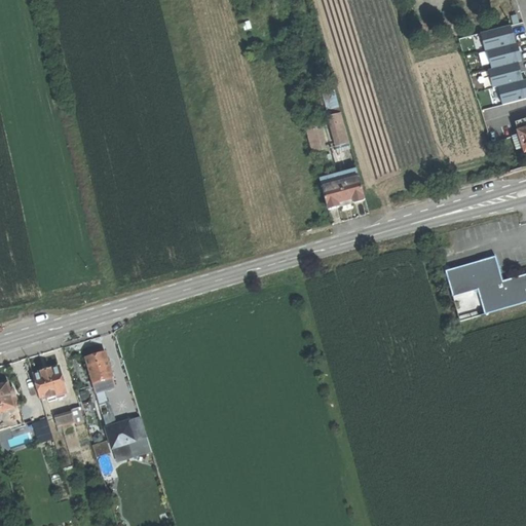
[(511,26),(481,34),(485,50),(515,43),(511,26)]
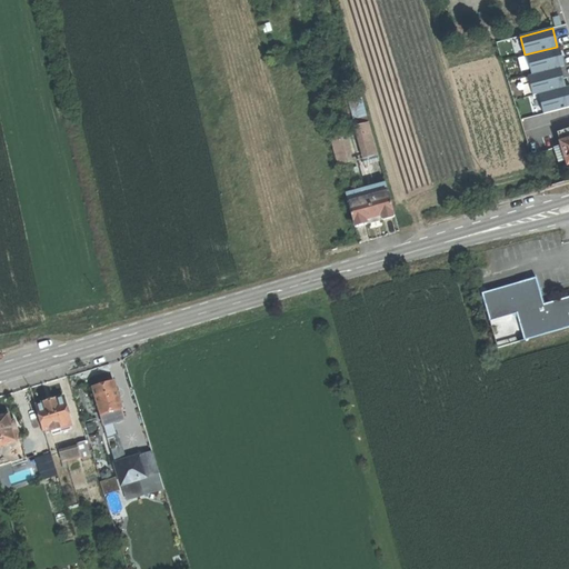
[(515,38),(497,42),(500,53),(518,49),(515,38)]
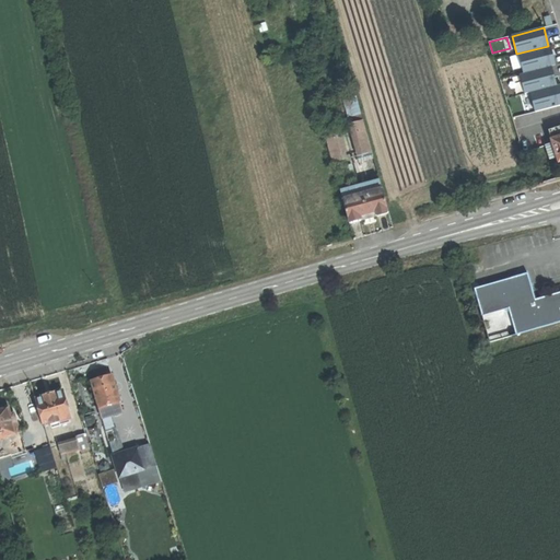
[(550,47),(517,55),(523,73),(556,65),(550,47)]
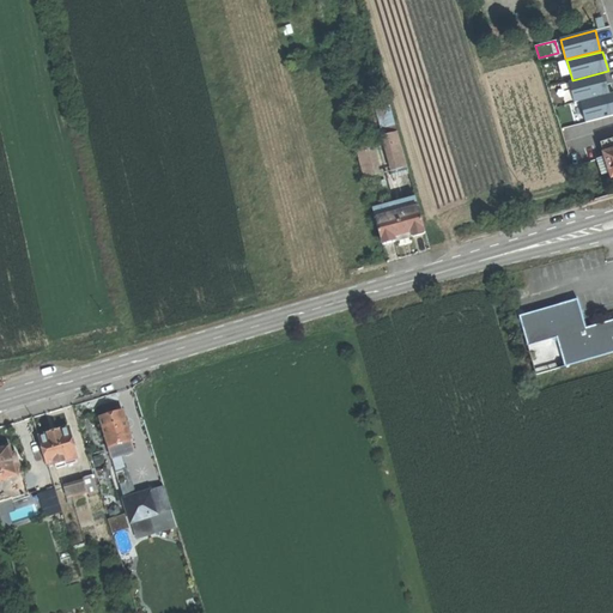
[(570,83),(575,103),(610,93),(605,74),(570,83)]
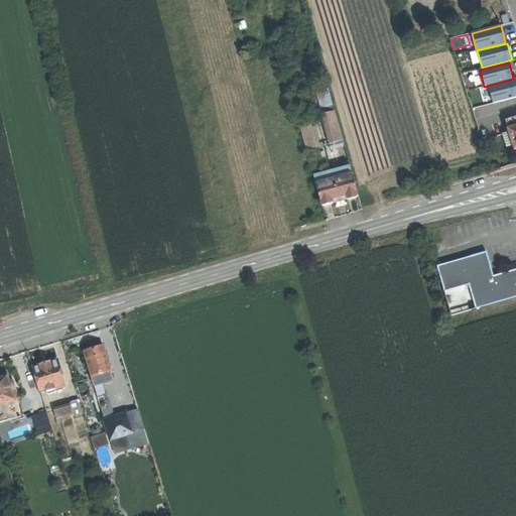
[(515,80),(488,88),(492,103),(515,96),(515,80)]
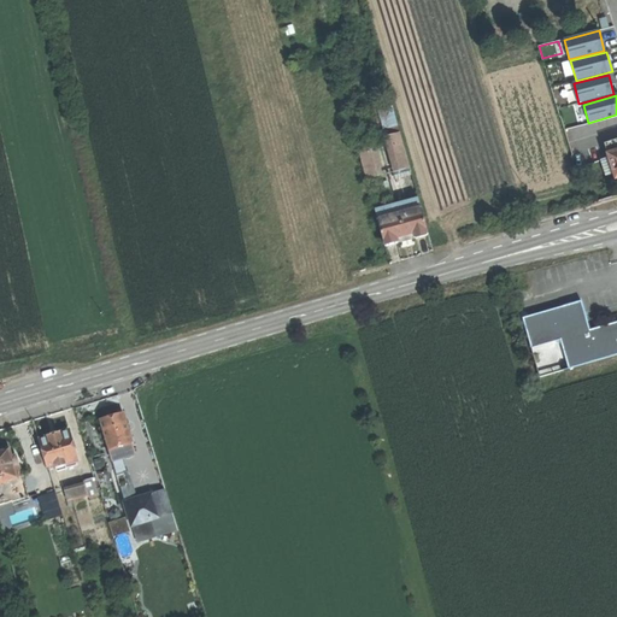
[(395,109),(382,115),(388,129),(401,123),(395,109)]
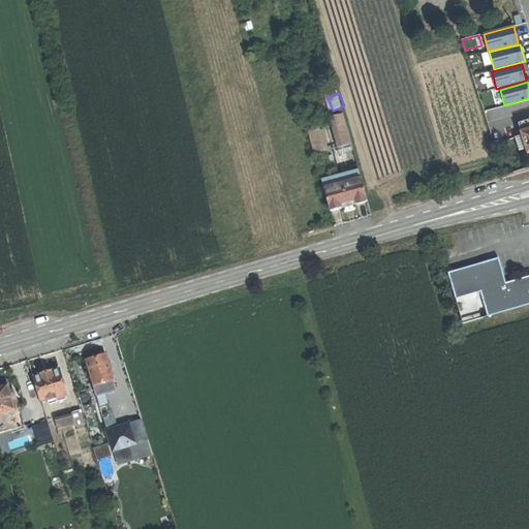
[(506,105),(484,112),(491,133),(512,126),(506,105)]
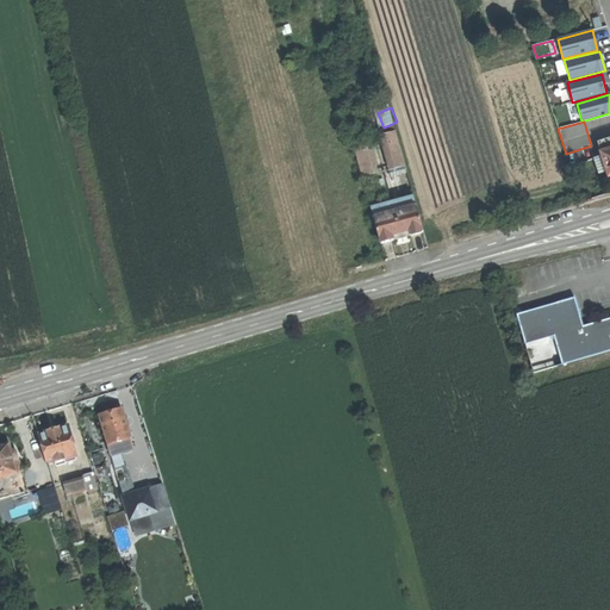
[(396,131),(384,135),(394,169),(406,166),(396,131)]
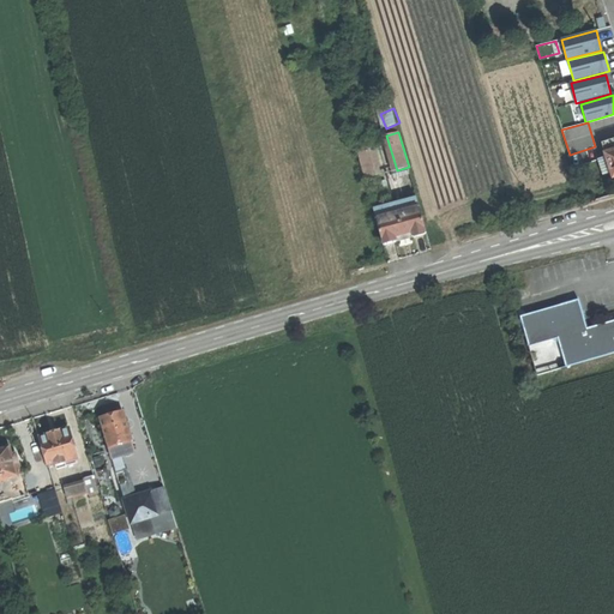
[(613,138),(602,143),(613,178),(613,176),(613,138)]
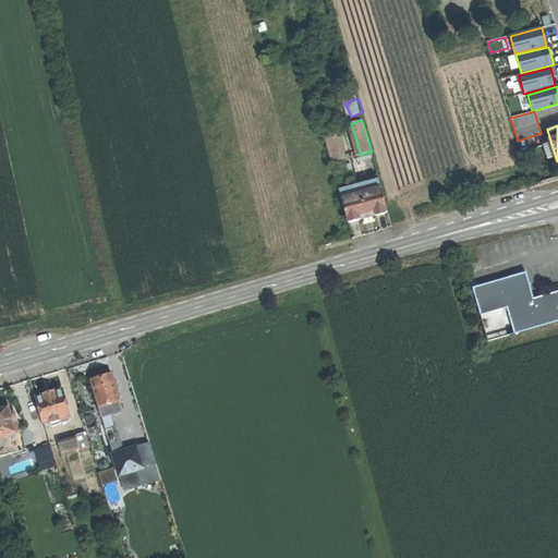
[(334,128),(323,131),(331,162),(342,159),(334,128)]
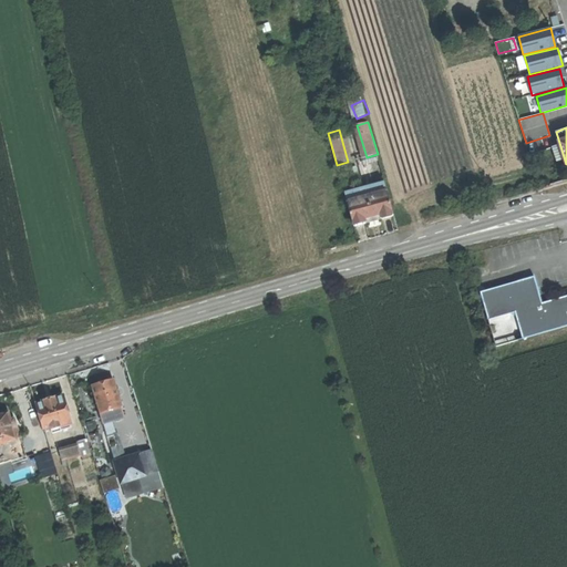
[(385,183),(346,194),(353,224),(356,225),(361,224),(387,217),(392,215),(394,214),(385,183)]
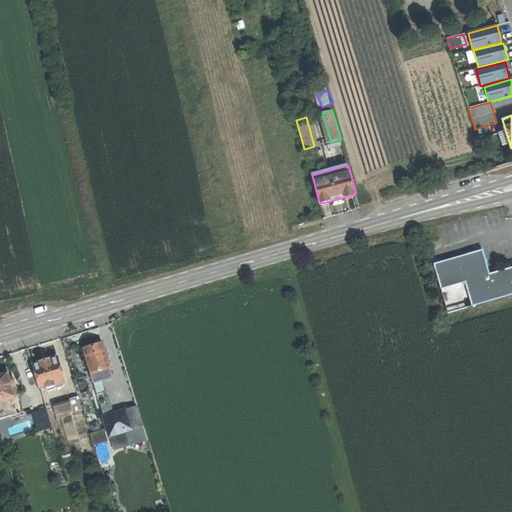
[(485,250),(472,254),(488,264),(485,250)]
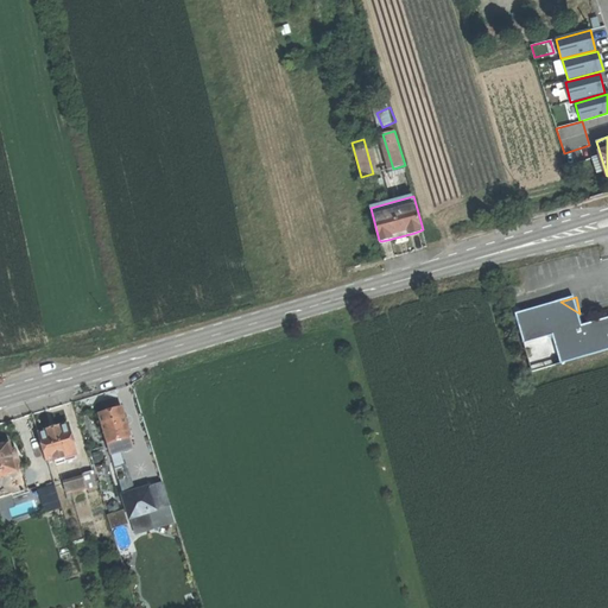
[(551,304),(517,314),(533,372),(607,350),(607,318),(583,325),(580,314),(561,302),(551,304)]
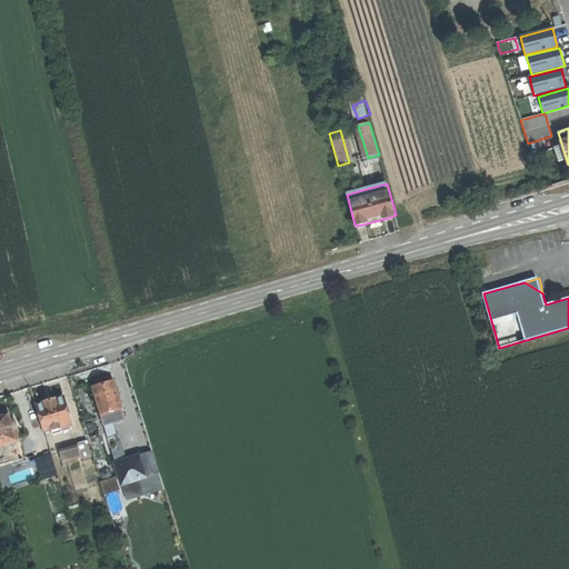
[(103,386),(92,389),(101,417),(110,413),(119,411),(122,410),(113,382),(103,386)]
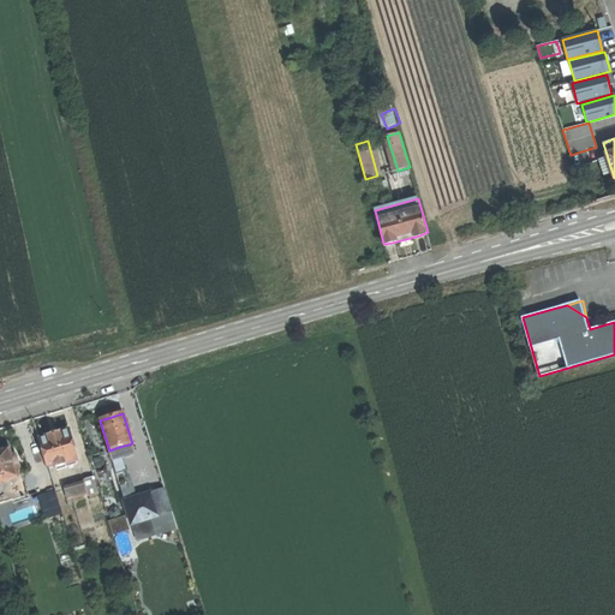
[(57,435),(40,440),(48,466),(55,464),(57,467),(78,461),(70,431),(57,435)]
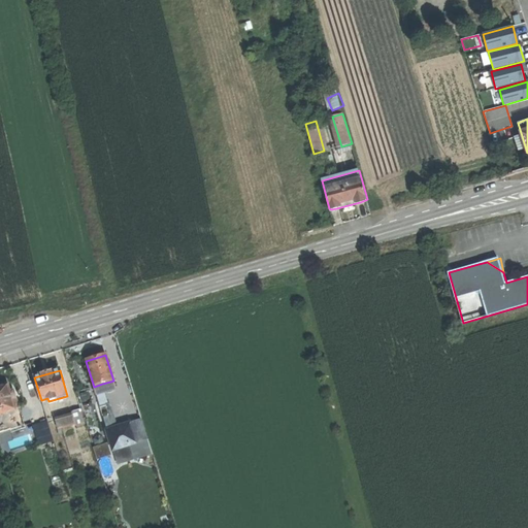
[(104,393),(113,390),(110,382),(102,384),(104,393)]
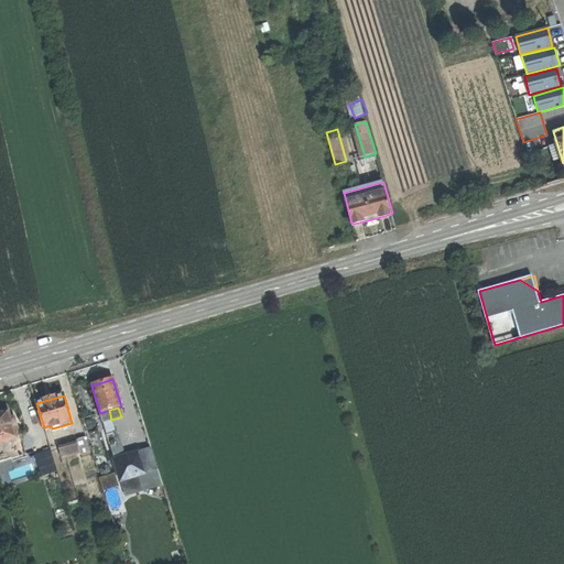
[(109,410),(100,413),(102,422),(111,420),(109,410)]
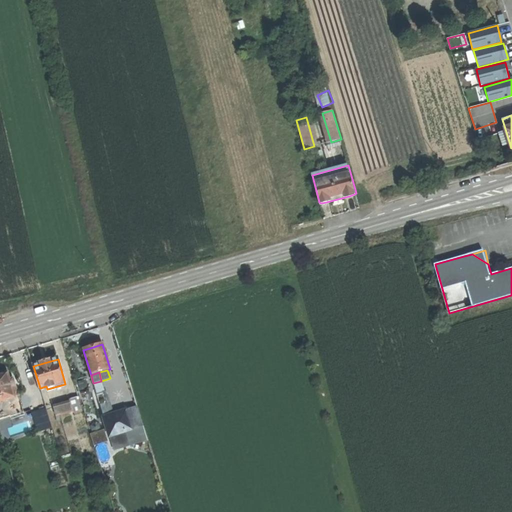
[(0,375),(0,402),(19,396),(14,381),(5,383),(3,374),(0,375)]
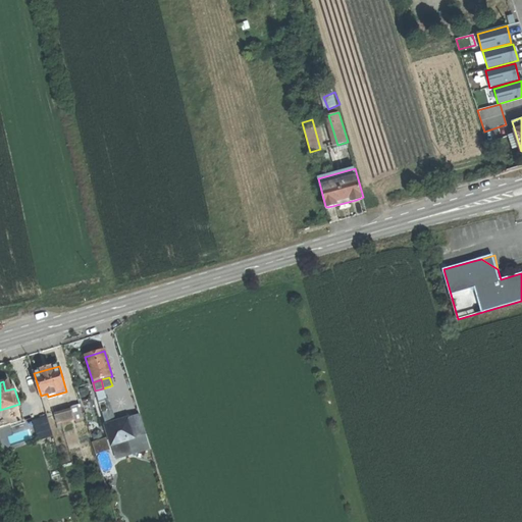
[(95,390),(99,405),(107,402),(103,388),(95,390)]
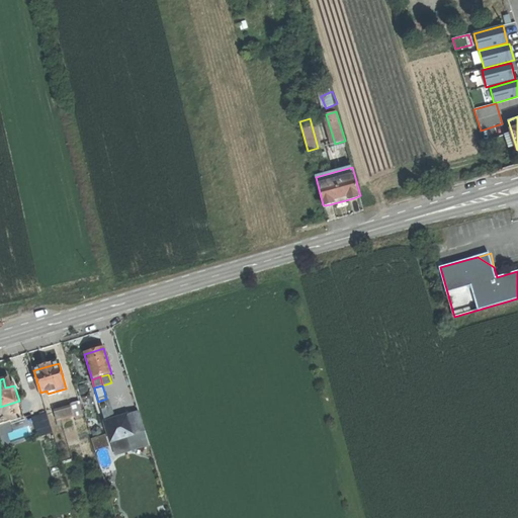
[(106,399),(98,402),(105,423),(112,420),(106,399)]
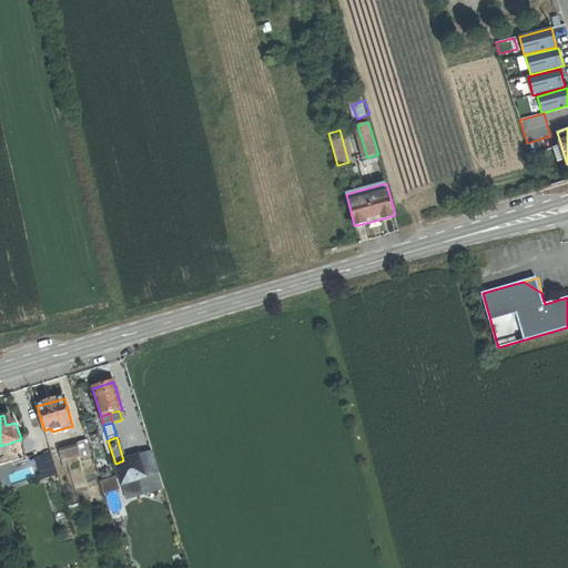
[(0,466),(27,458),(21,439),(0,446),(0,466)]
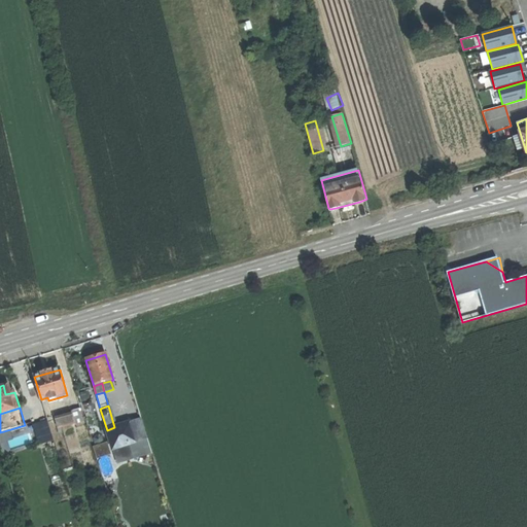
[(73,415),(57,420),(59,428),(84,421),(80,409),(72,412),(73,415)]
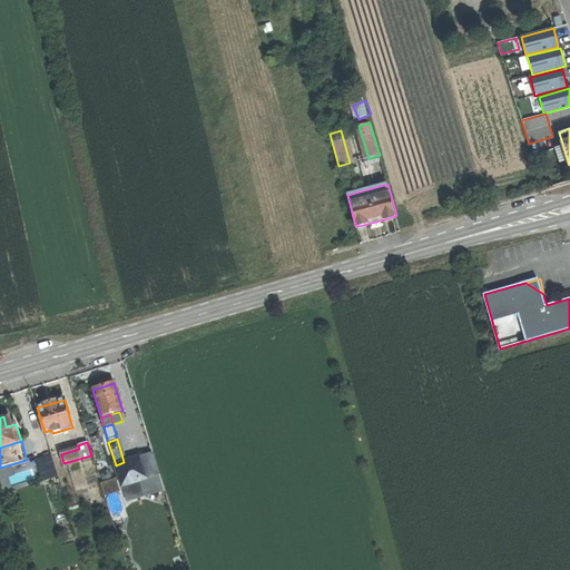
[(124,462),(116,465),(123,487),(159,475),(153,453),(124,462)]
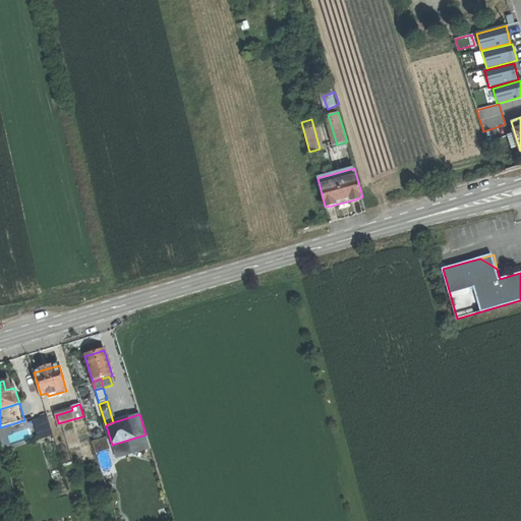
[(47,417),(40,419),(44,431),(51,429),(47,417)]
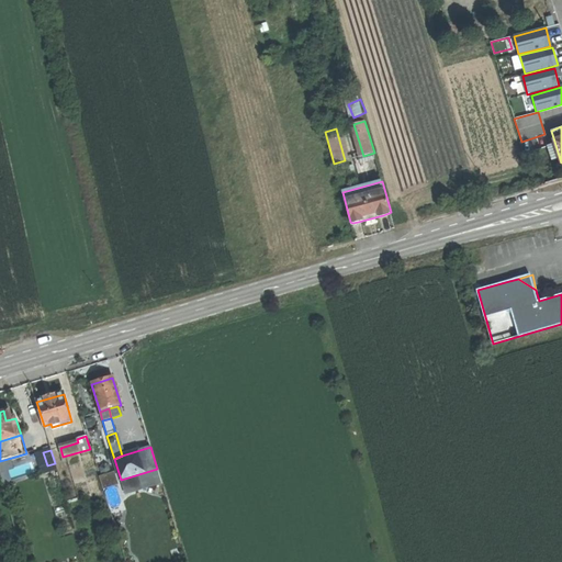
[(43,452),(35,454),(40,468),(47,465),(43,452)]
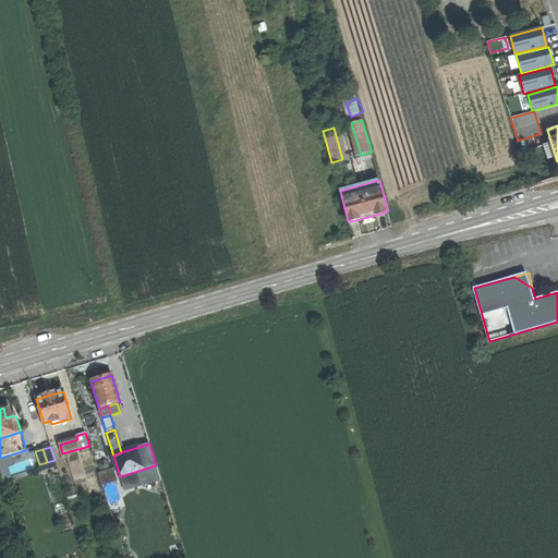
[(105,483),(119,480),(116,466),(102,470),(105,483)]
